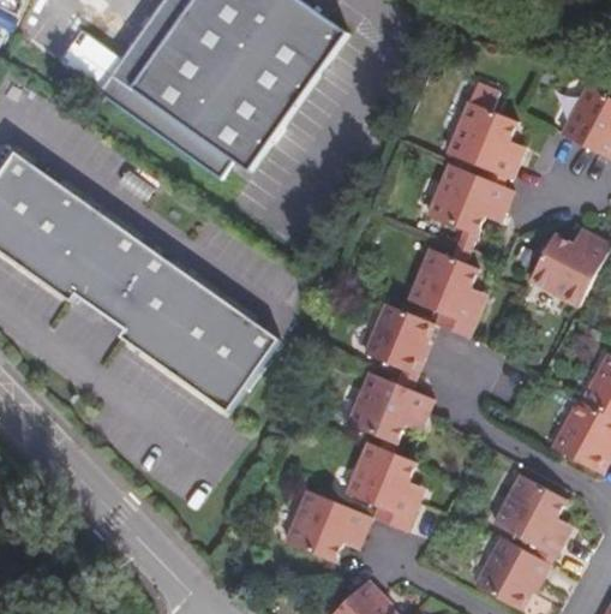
[(232,161),(246,171),(342,34),(293,0),(190,0),(127,90),(109,77),(96,96),(219,180),(232,161)]
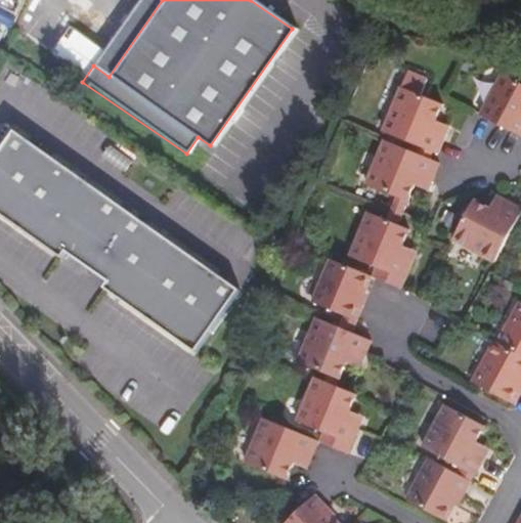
[(138,0),(93,66),(109,77),(162,0),(138,0)]
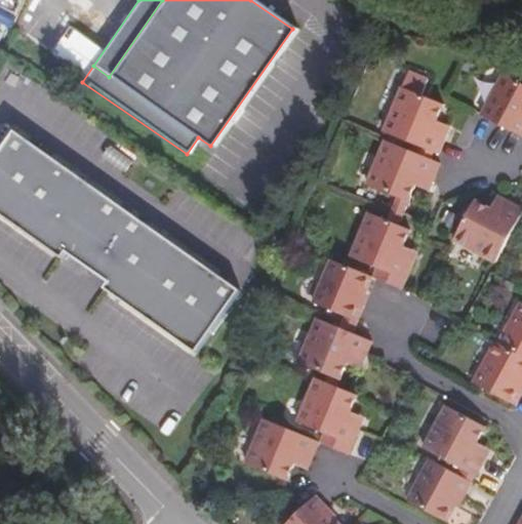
[(427,79),(405,70),(378,133),(430,154),(433,146),(439,149),(448,125),(435,120),(442,104),(419,94),(427,79)]
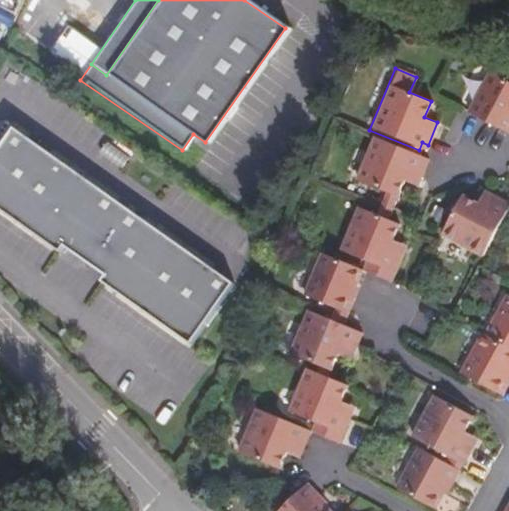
[(508,83),(486,72),(465,113),(489,125),(508,135),(508,83)]
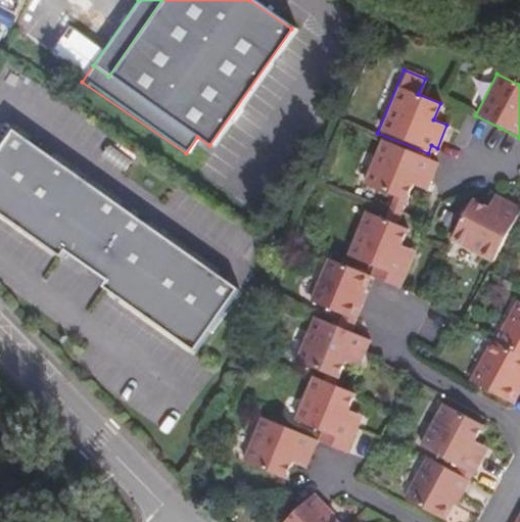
[(252,290),(26,134),(0,170),(0,209),(39,236),(75,261),(79,255),(121,284),(115,290),(208,353),(252,290)]
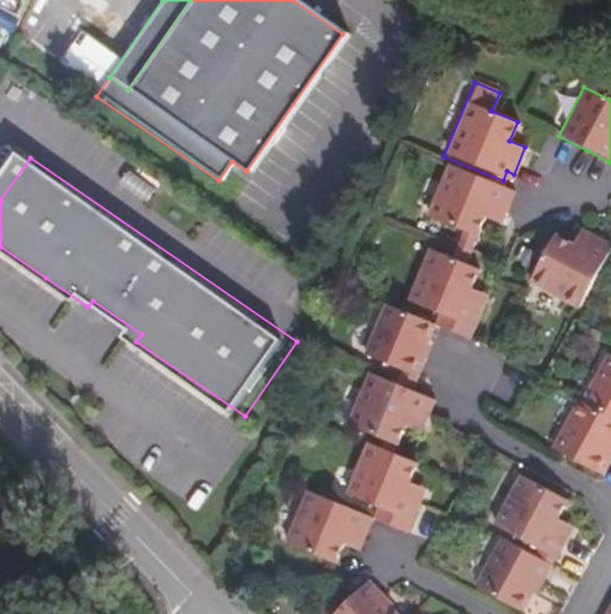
[(513,197),(445,168),(424,218),(457,232),(474,238),(481,219),(499,227),(505,213),(513,197)]
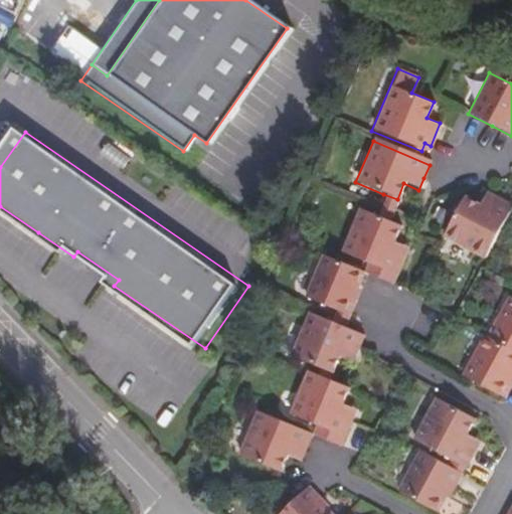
[(471,203),(463,199),(443,239),(481,260),(510,204),(486,192),(478,207),(471,203)]
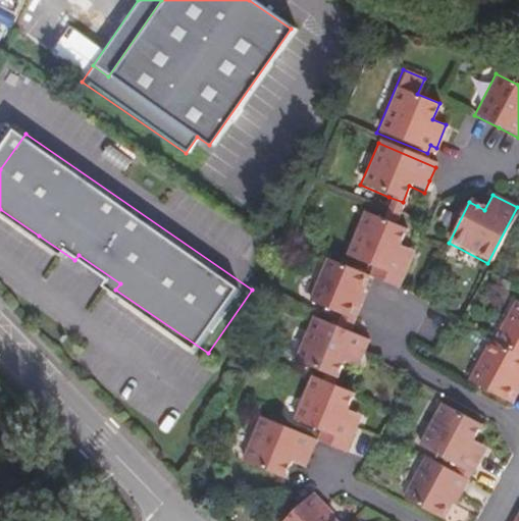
[(403,202),(388,197),(384,205),(399,210),(403,202)]
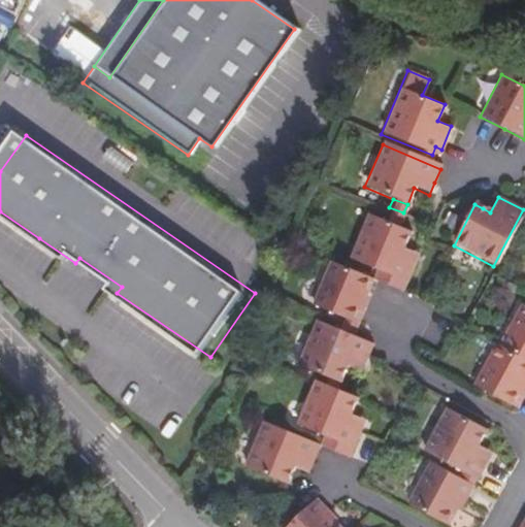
[(403,212),(389,207),(383,223),(397,228),(403,212)]
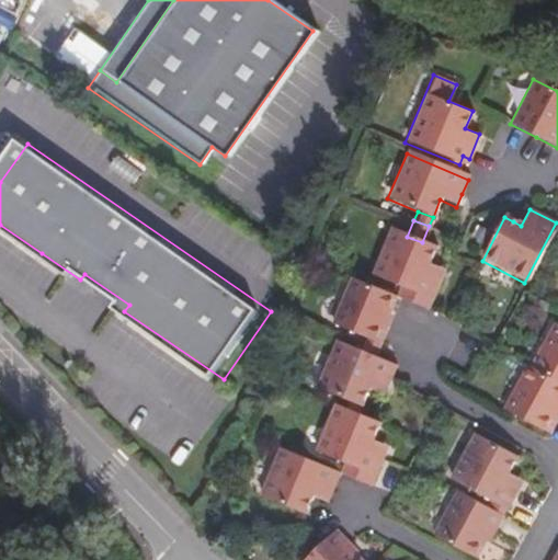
[(407,237),(389,229),(371,274),(398,285),(413,292),(409,300),(419,305),(425,307),(441,271),(428,265),(435,248),(422,242),(407,237)]
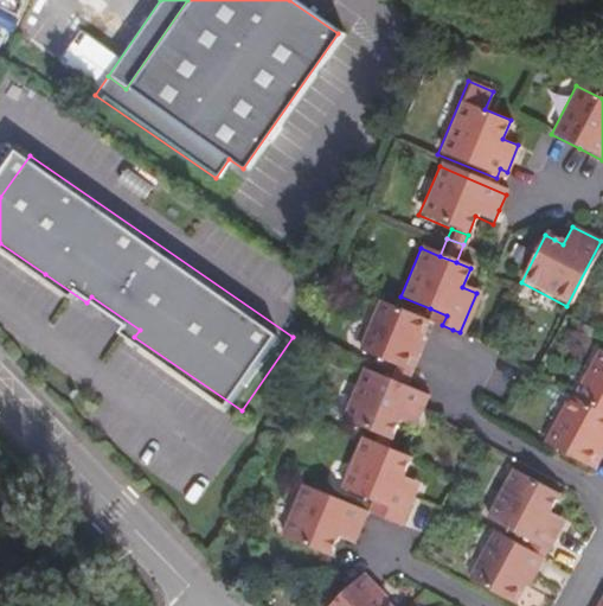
[(419,336),(427,318),(380,299),(358,352),(389,365),(411,374),(419,355),(412,352),(419,336)]
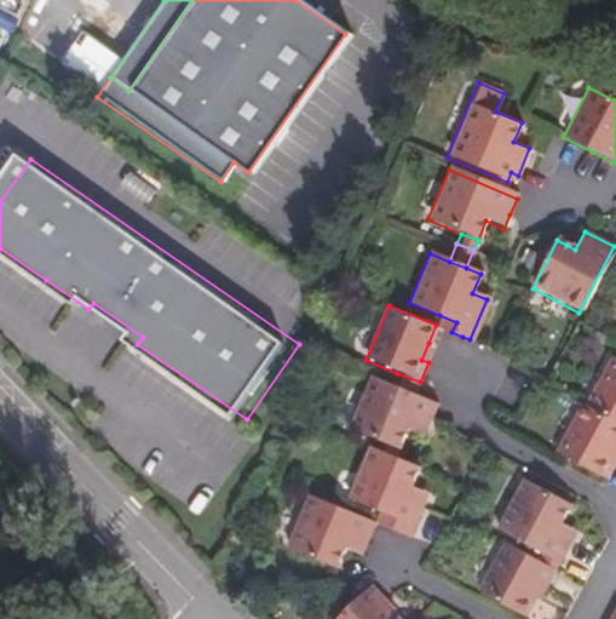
[(456,322),(439,315),(436,325),(452,332),(456,322)]
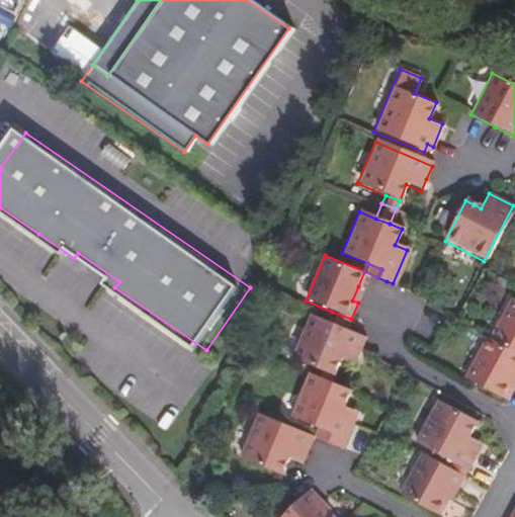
[(457,300),(447,295),(443,304),(453,309),(457,300)]
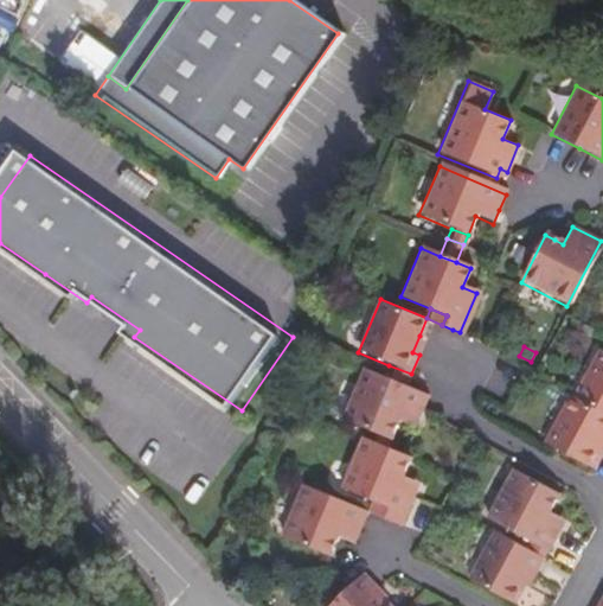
[(602,353),(595,350),(570,395),(602,412),(602,353)]
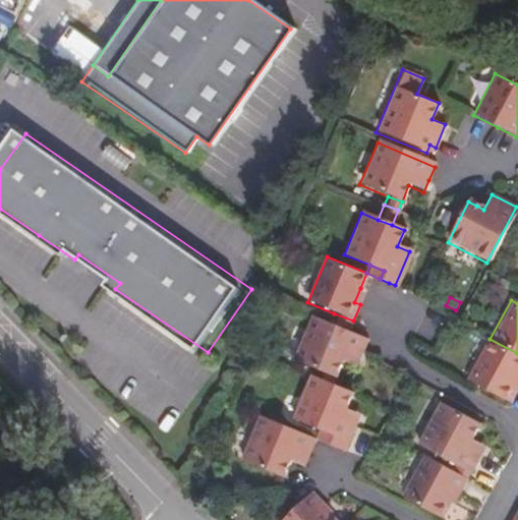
[(334,313),(331,322),(350,330),(353,321),(334,313)]
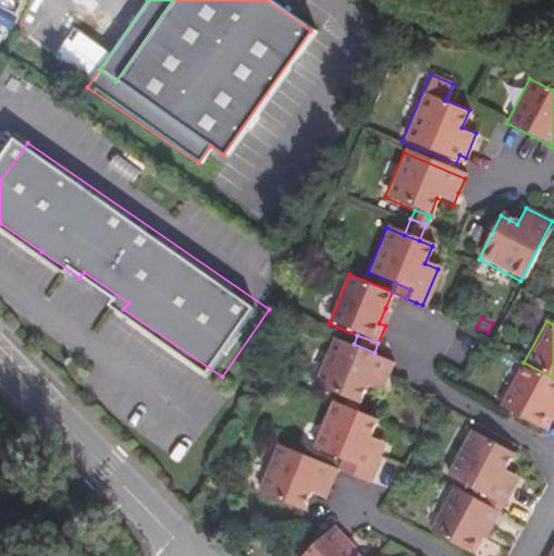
[(354,344),(340,338),(320,384),(349,396),(366,404),(373,387),(388,394),(395,377),(386,373),(390,367),(392,360),(374,353),(354,344)]
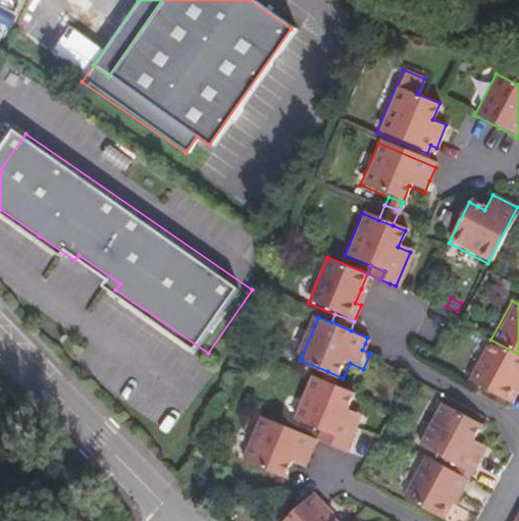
[(518,354),(490,340),(487,339),(466,378),(514,404),(518,397),(518,389),(517,388),(518,385),(518,354)]
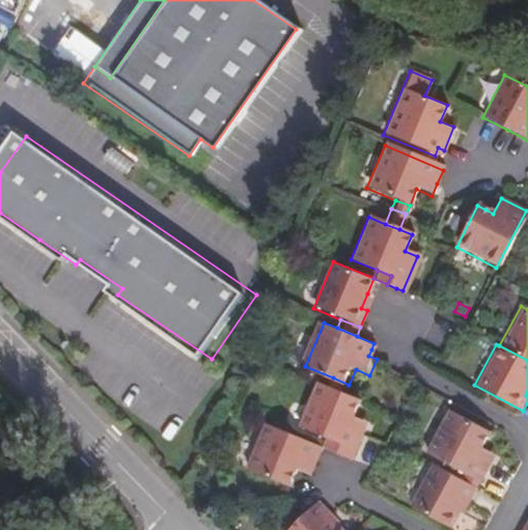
[(333,378),(330,386),(345,392),(349,385),(333,378)]
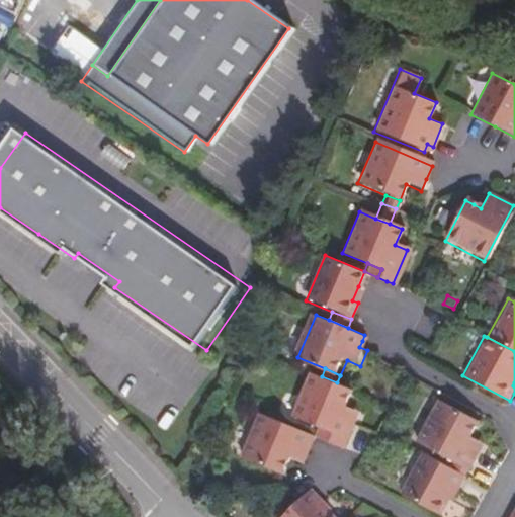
[(322,376),(314,373),(295,417),(318,427),(337,435),(334,443),(341,446),(349,449),(360,422),(346,417),(350,408),(357,392),(337,382),(322,376)]
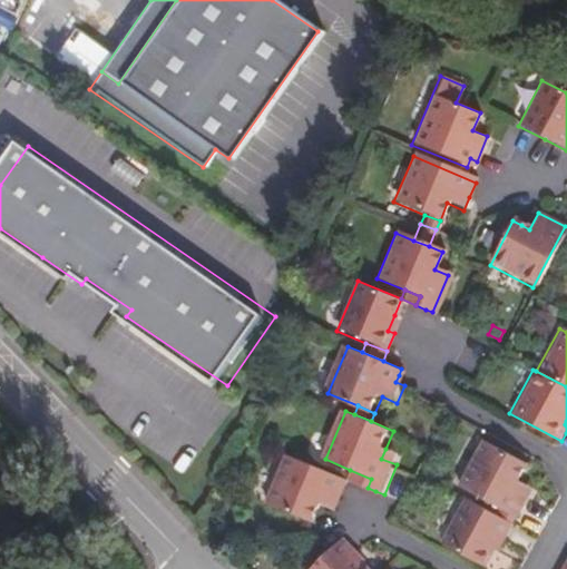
[(528,489),(516,482),(525,467),(480,442),(456,486),(501,510),(512,517),(520,502),(528,489)]
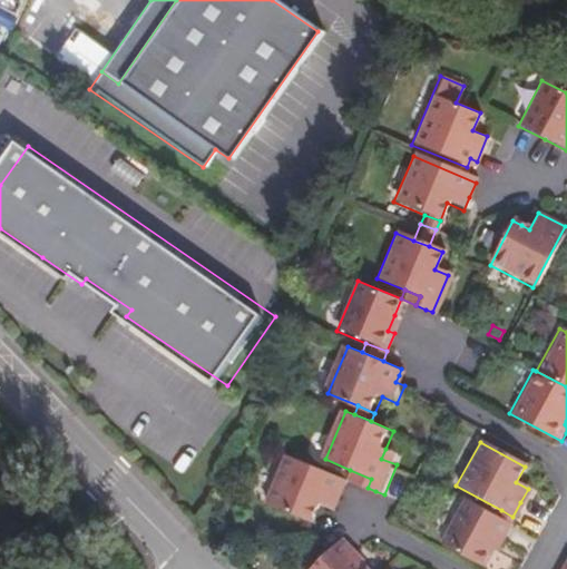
[(381,459),(397,464),(401,454),(385,449),(381,459)]
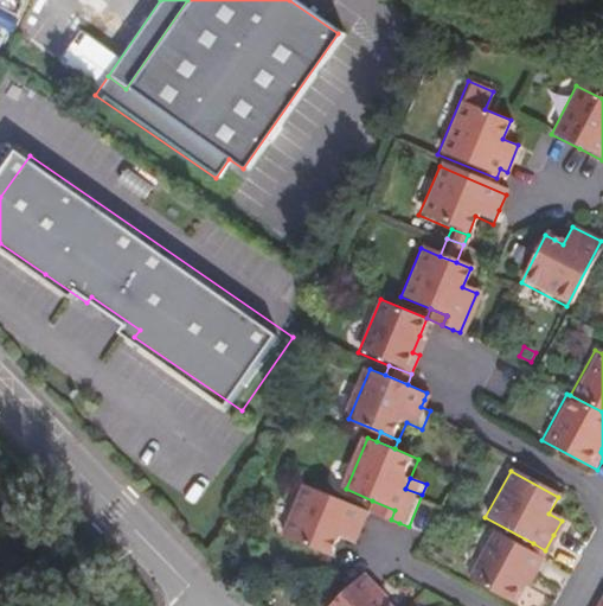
[(360,529),(369,510),(302,482),(281,533),(333,554),(340,536),(354,542),(360,529)]
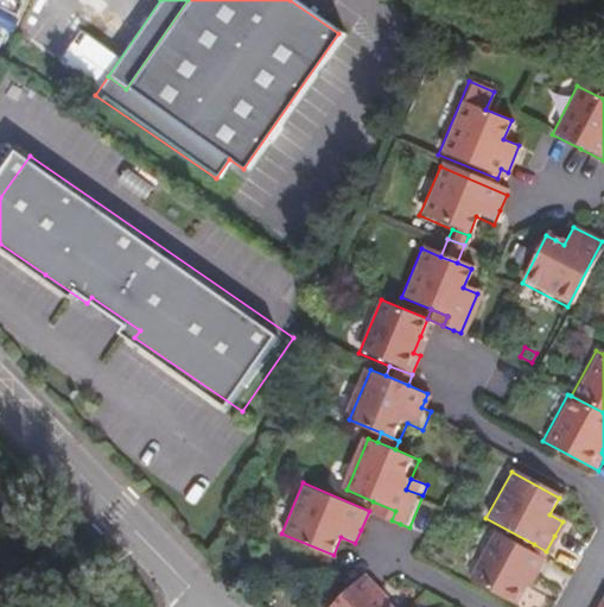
[(373,501),(369,511),(392,520),(395,511),(373,501)]
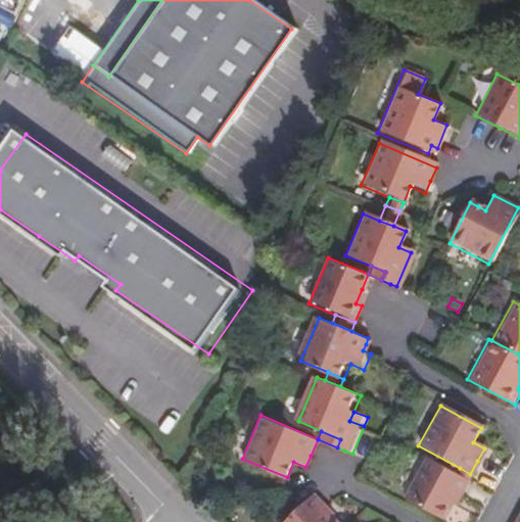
[(456,477),(423,459),(402,499),(443,521),(453,505),(466,482),(456,477)]
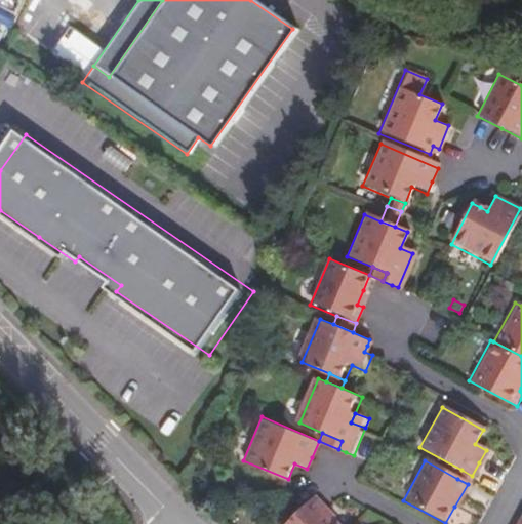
[(472,476),(462,470),(457,479),(468,484),(472,476)]
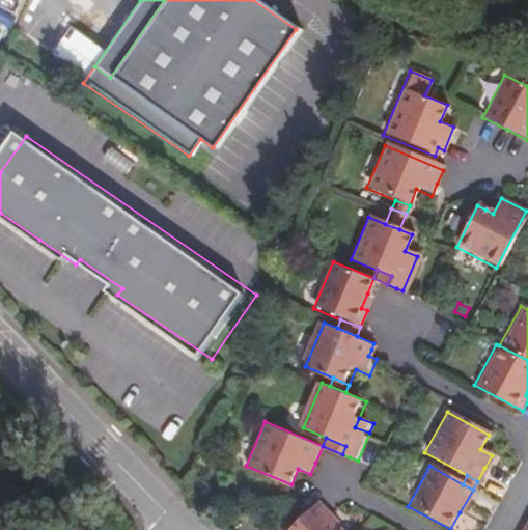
[(341,529),(333,522),(313,502),(286,529),(341,529)]
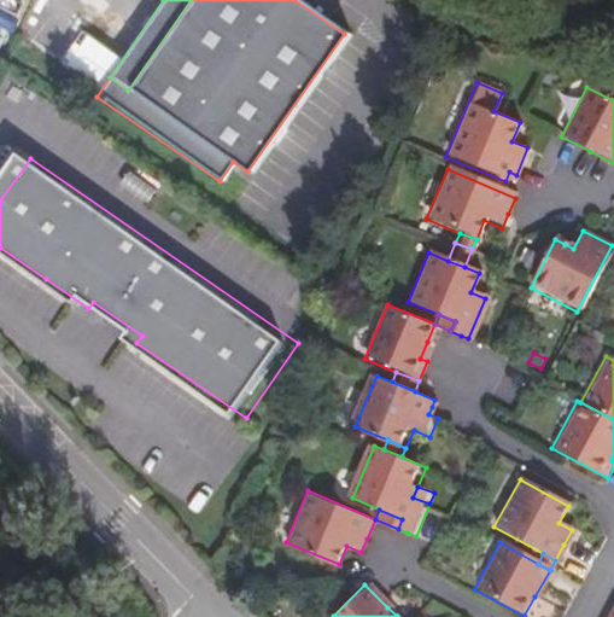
All buildings are outlined.
